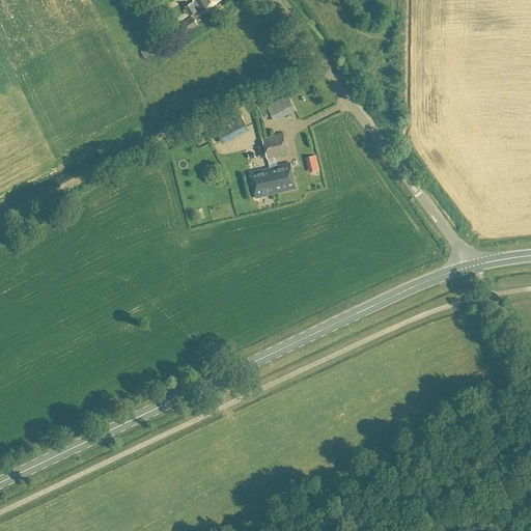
[(202,12),(223,0),(193,0),(194,0),(193,3),(192,4),(192,3),(185,7),(191,17),(197,12),(194,7),(198,5),(202,12)]
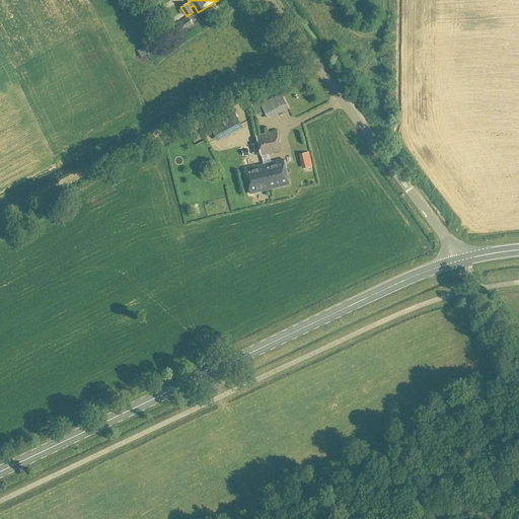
[(167,30),(172,39),(193,24),(188,16),(167,30)]
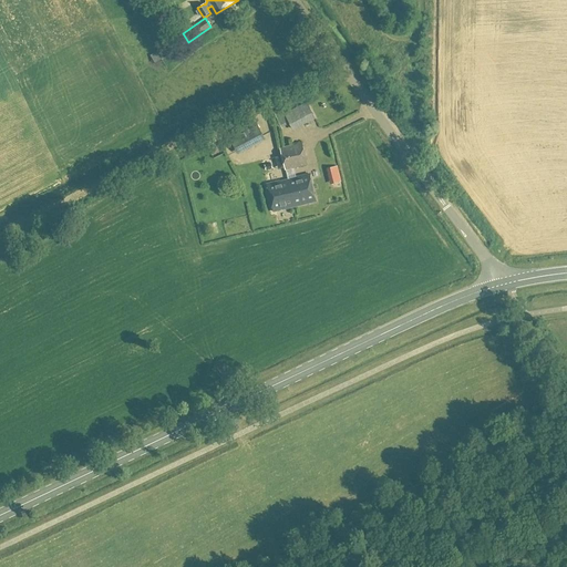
[(175,40),(150,55),(155,63),(181,50),(175,40)]
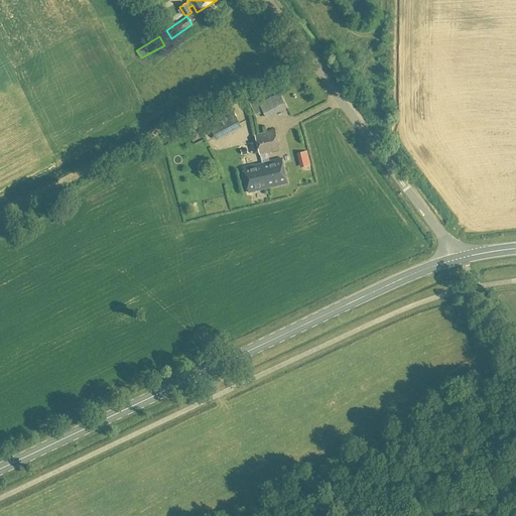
[(124,62),(139,56),(137,51),(122,56),(124,62)]
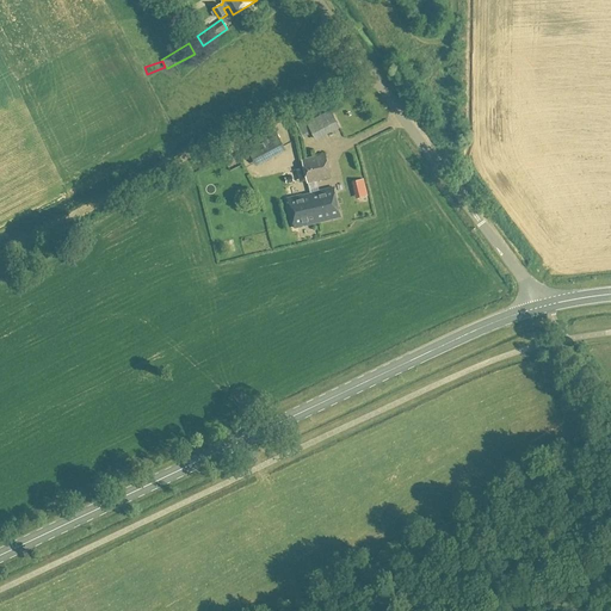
[(294,100),(301,97),(296,88),(289,92),(294,100)]
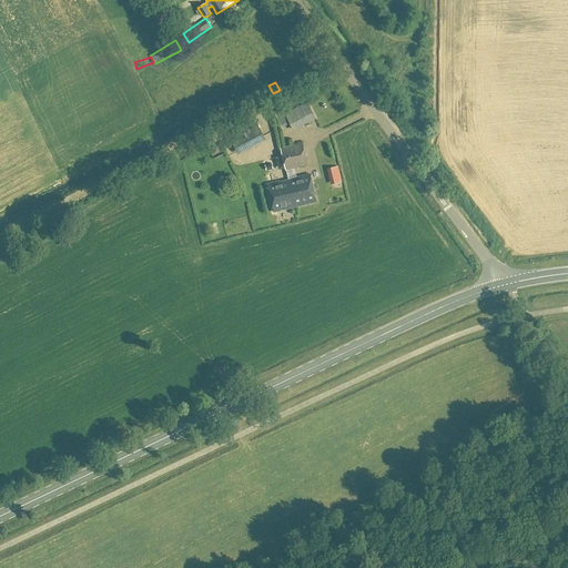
[(307,102),(285,113),(293,130),(316,120),(307,102)]
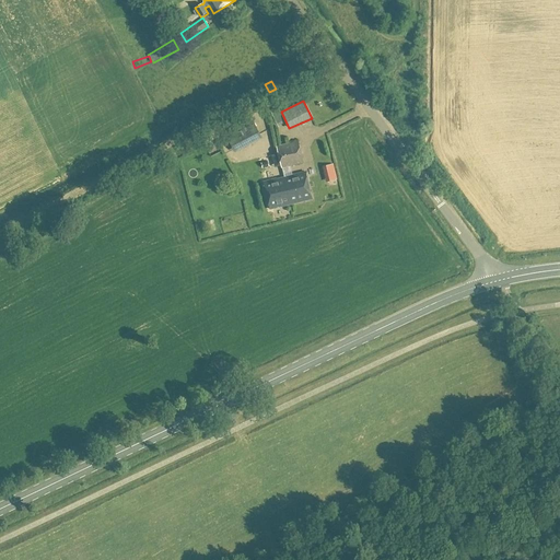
[(253,120),(226,135),(235,152),(263,137),(253,120)]
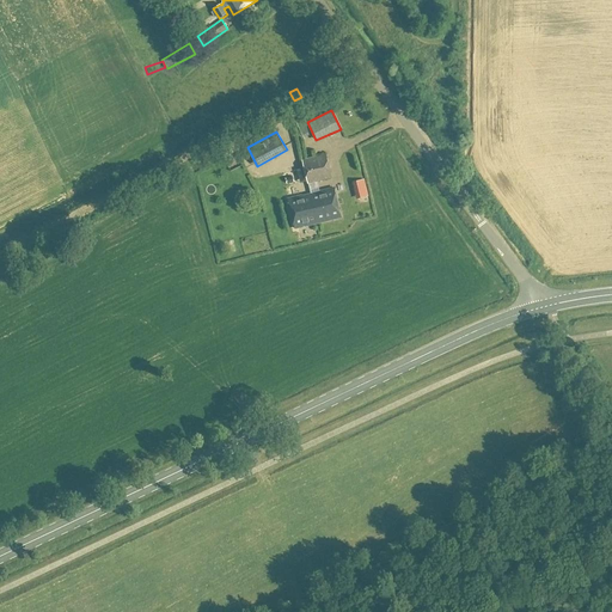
[(307,183),(332,177),(326,154),(303,160),(307,183)]
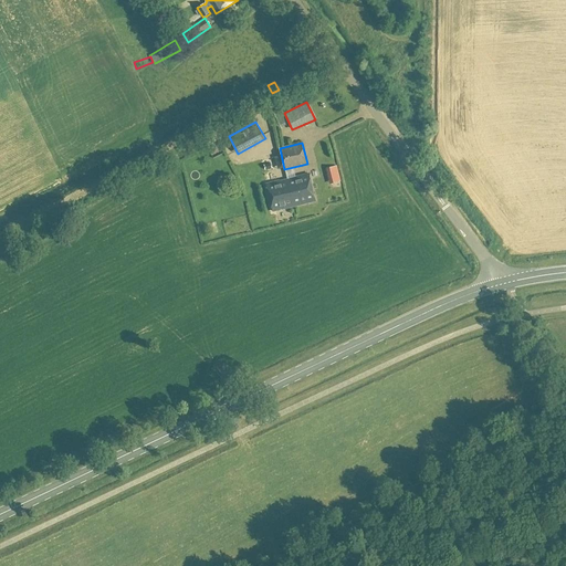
[(307,173),(287,178),(294,206),(315,199),(307,173)]
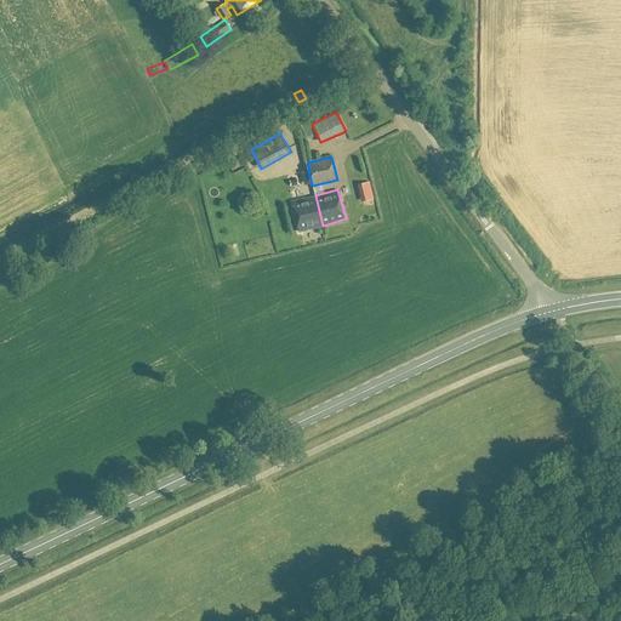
[(323,226),(315,195),(291,201),(300,232),(323,226)]
